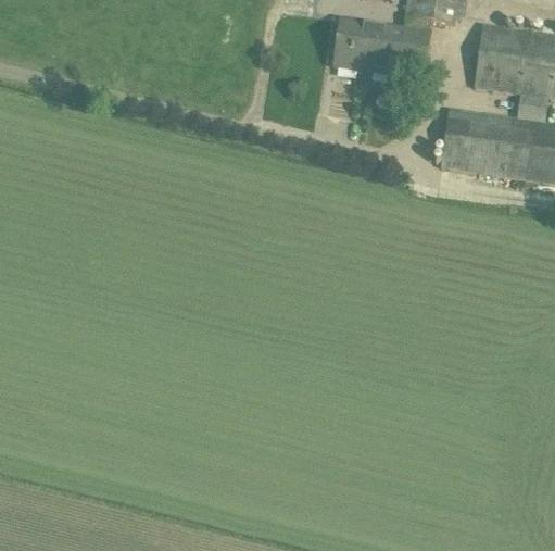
[(405,0),(404,15),(430,19),(461,23),(463,0),(405,0)]
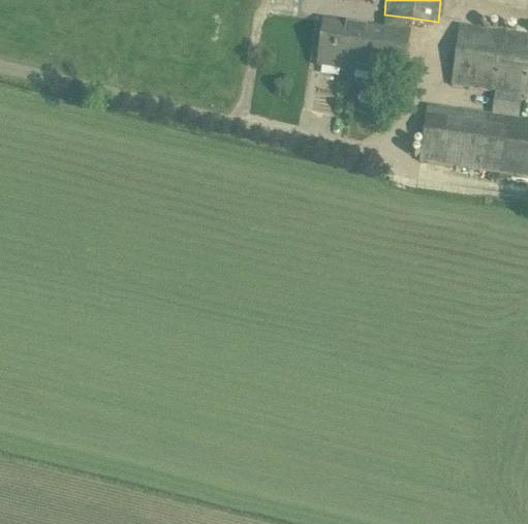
[(322,17),(319,40),(404,52),(409,18),(384,14),(382,25),(322,17)]
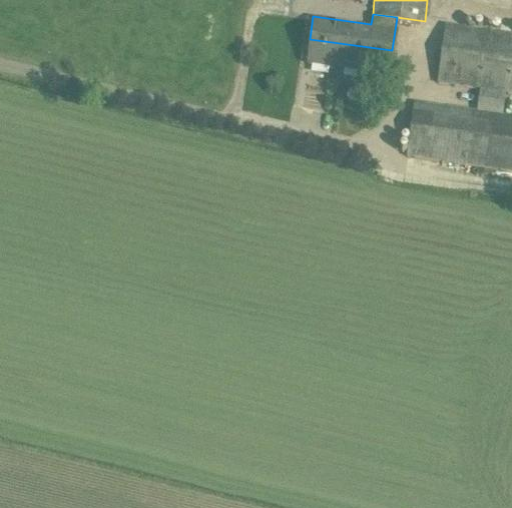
[(511,31),(445,22),(437,79),(511,89),(511,31)]
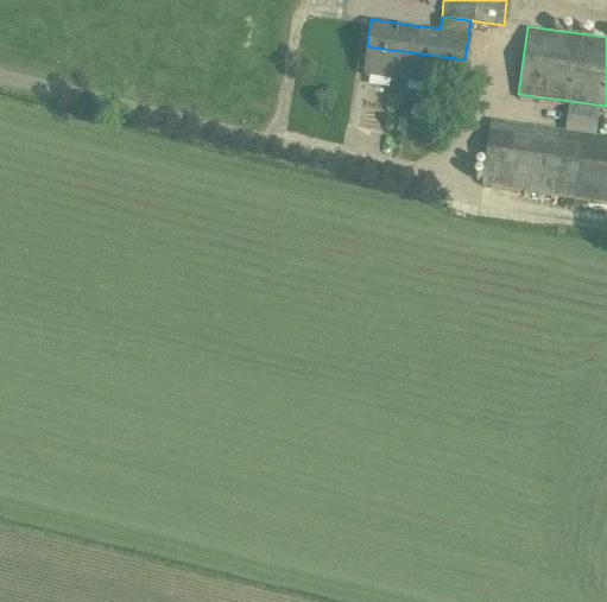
[(367,46),(364,73),(461,87),(465,59),(367,46)]
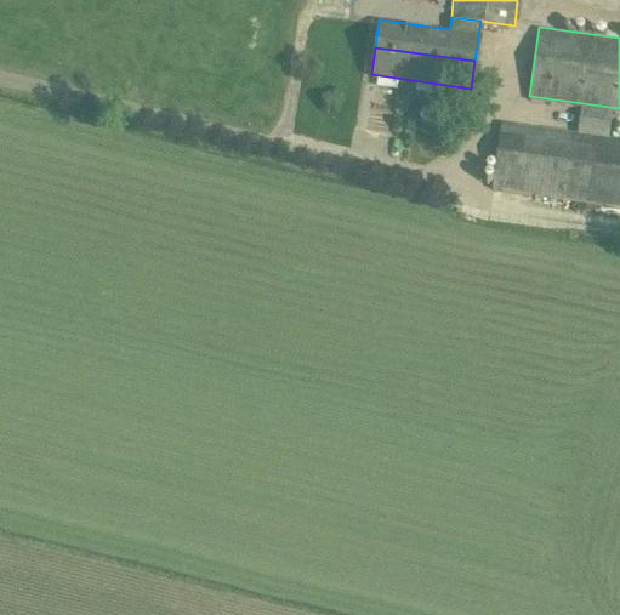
[(619,136),(501,120),(491,186),(619,203),(619,136)]
